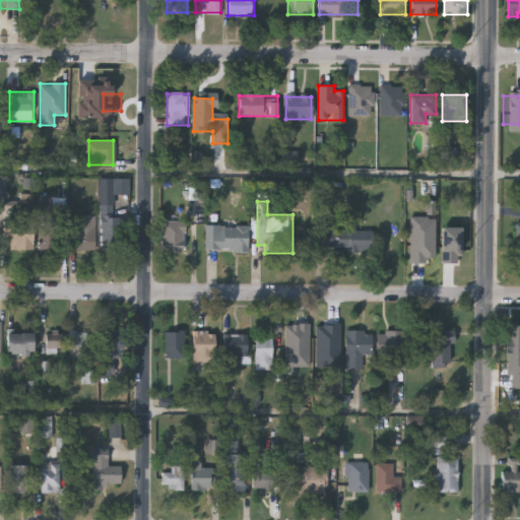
[(121,252),(99,252),(99,214),(121,214),(121,252)]
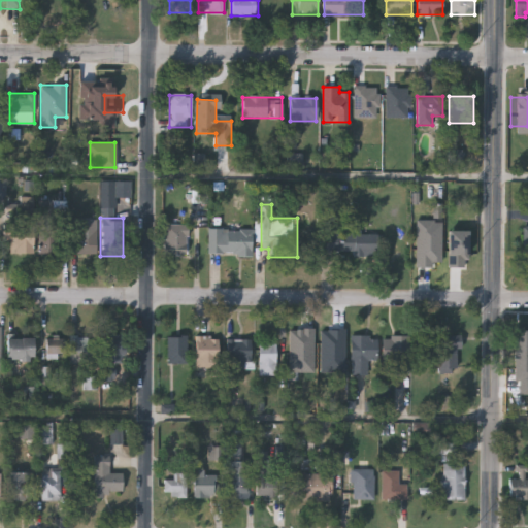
[(32,254),(7,254),(7,241),(2,241),(2,222),(32,222),(32,254)]
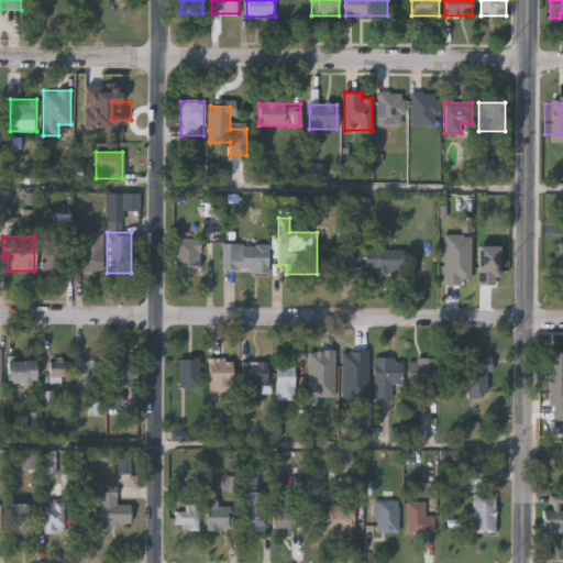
[(200,269),(176,271),(175,240),(200,239),(200,269)]
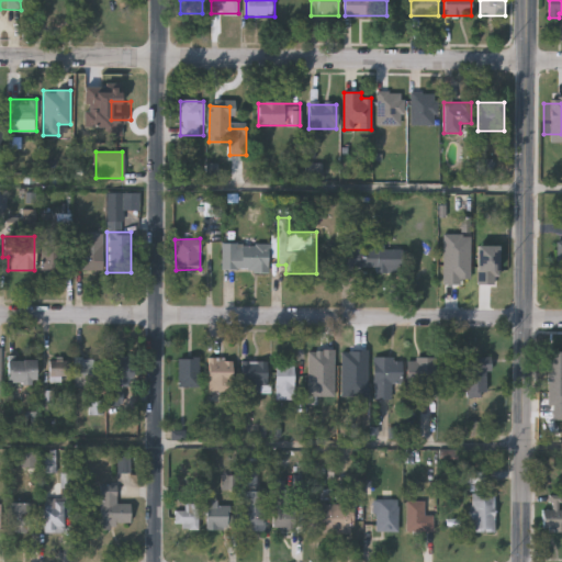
[(41,239),(62,239),(62,268),(41,268),(41,239)]
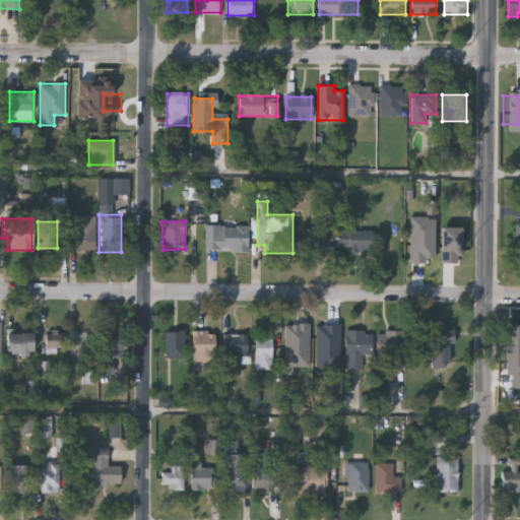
[(92,250),(68,250),(68,223),(92,223),(92,250)]
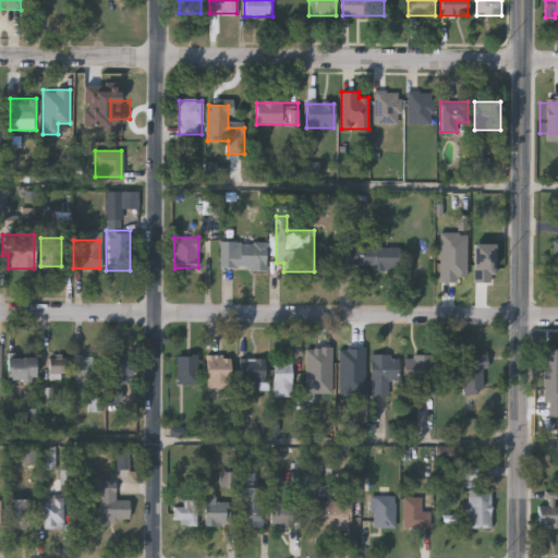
[(219,269),(219,243),(265,243),(265,269),(219,269)]
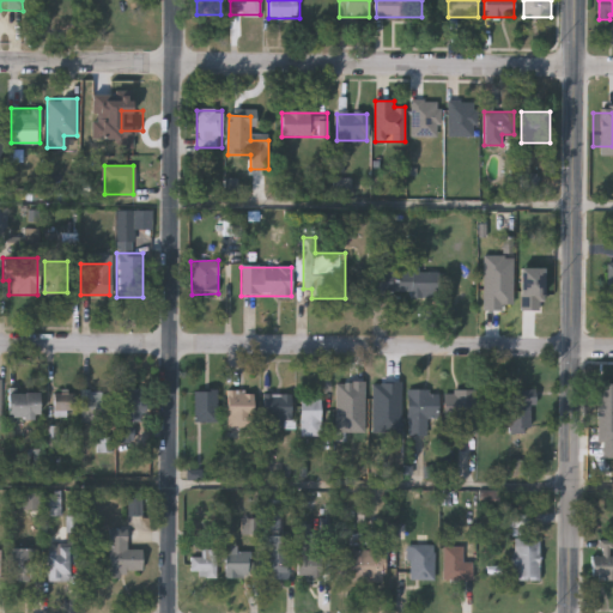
[(501,302),(501,268),(529,268),(529,302),(501,302)]
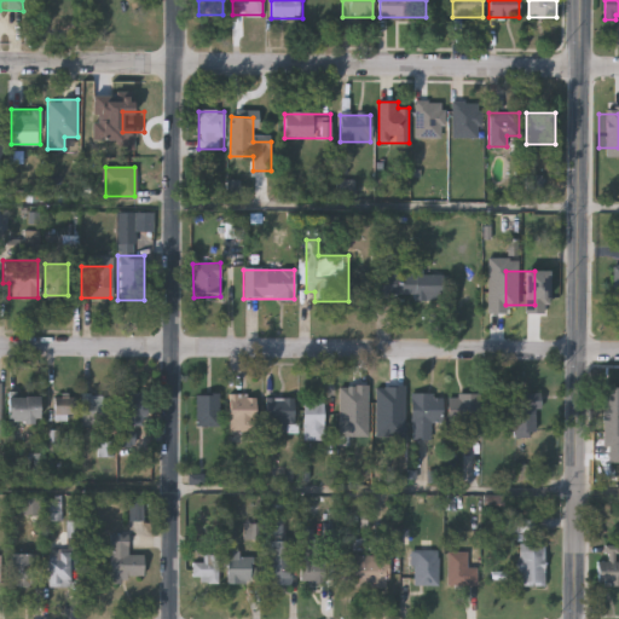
[(444,296),(374,296),(374,272),(444,272),(444,296)]
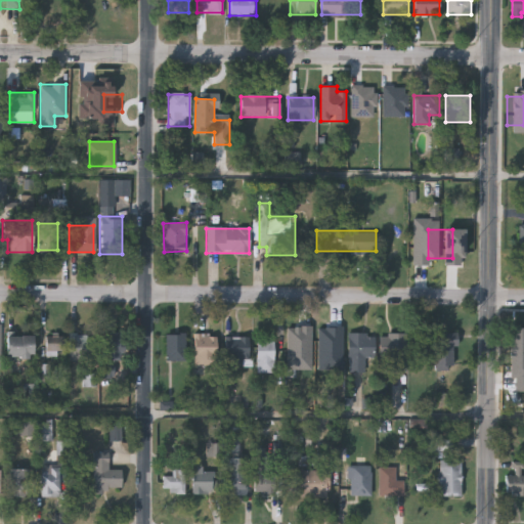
[(124,359),(102,359),(102,332),(124,332),(124,359)]
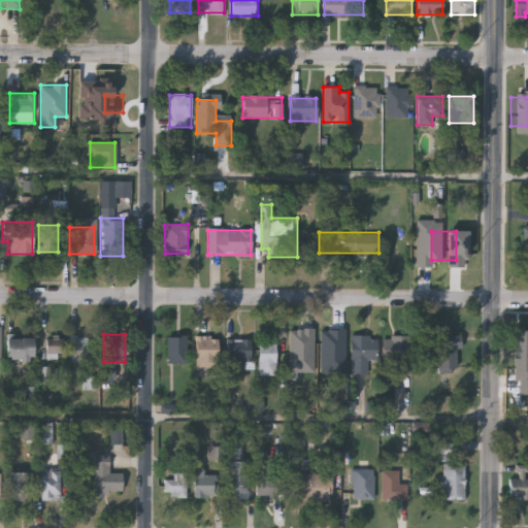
[(188,335),(188,363),(168,363),(168,335),(188,335)]
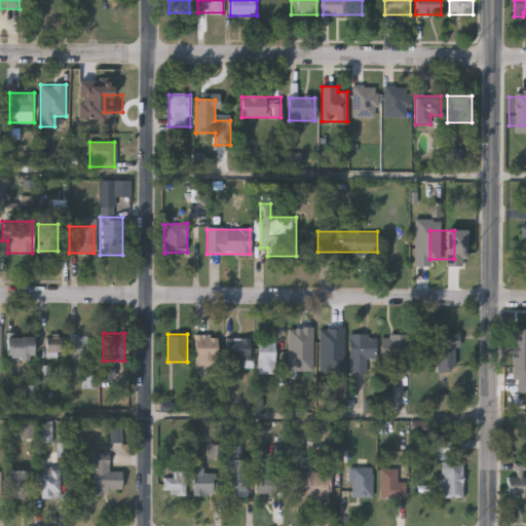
[(218,368),(195,368),(195,334),(218,334),(218,368)]
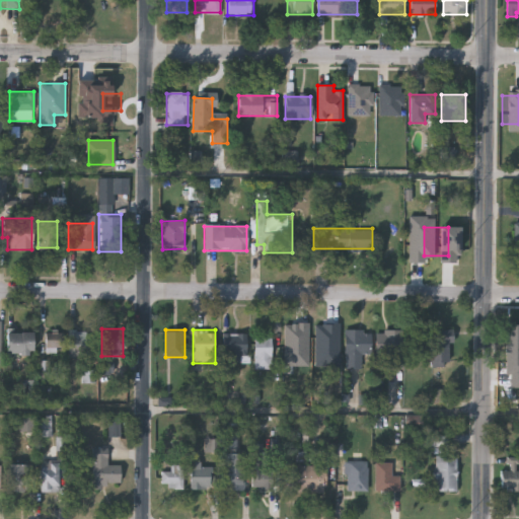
[(346,329),(371,329),(371,353),(362,353),(362,367),(346,367),(346,329)]
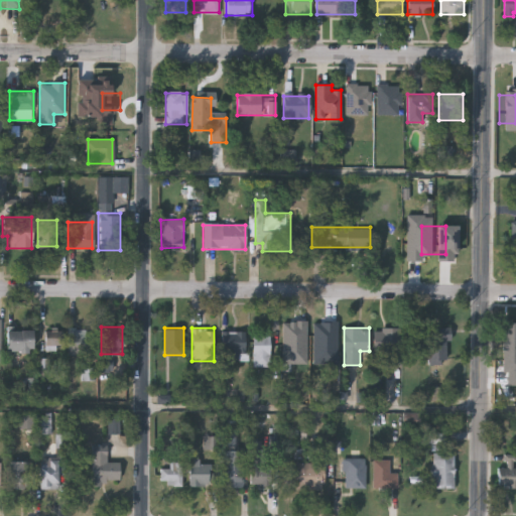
[(399,328),(399,365),(374,365),(374,328),(399,328)]
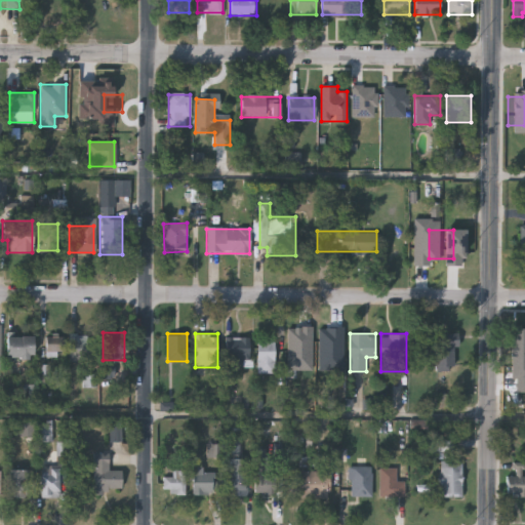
[(94,334),(94,360),(71,360),(71,334),(94,334)]
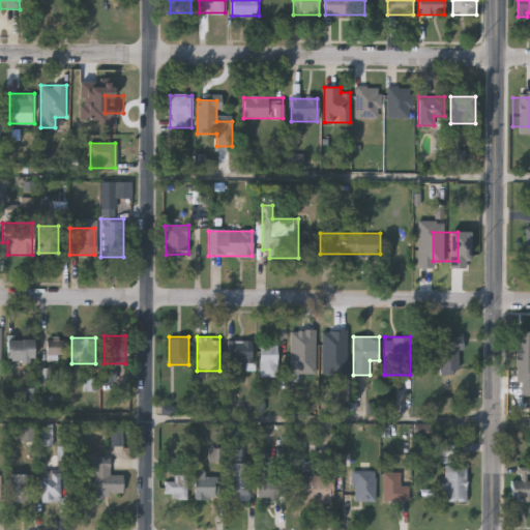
[(33,339),(33,361),(6,361),(6,339),(33,339)]
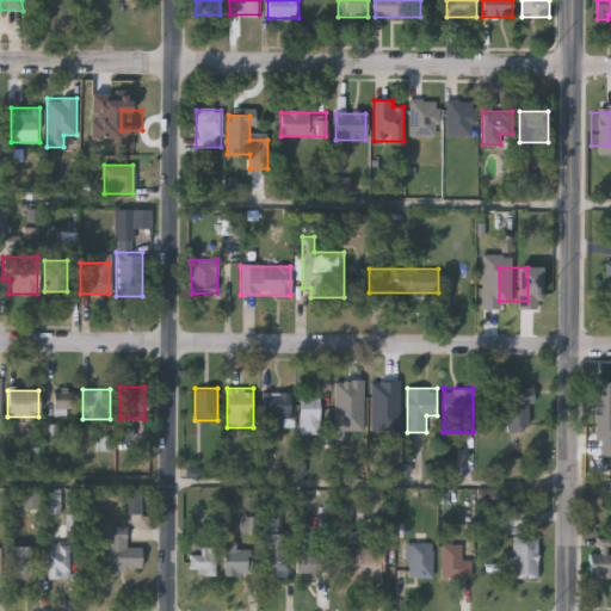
[(263,425),(263,390),(292,390),(292,425),(263,425)]
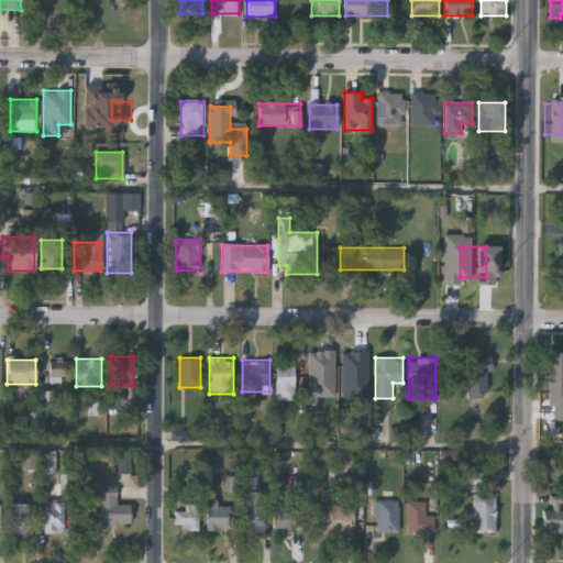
[(68,361),(68,381),(50,381),(50,361),(68,361)]
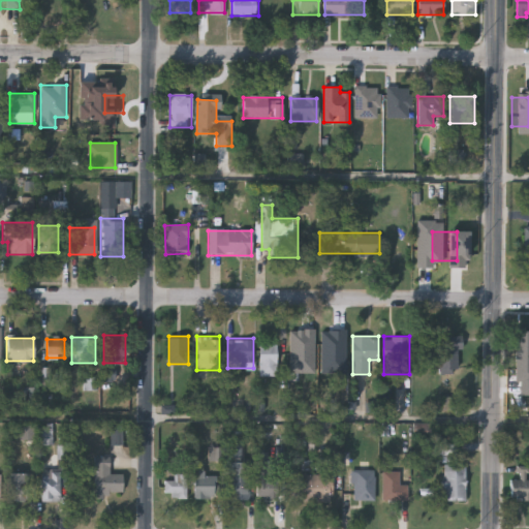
[(528,360),(520,360),(520,339),(528,339),(528,360)]
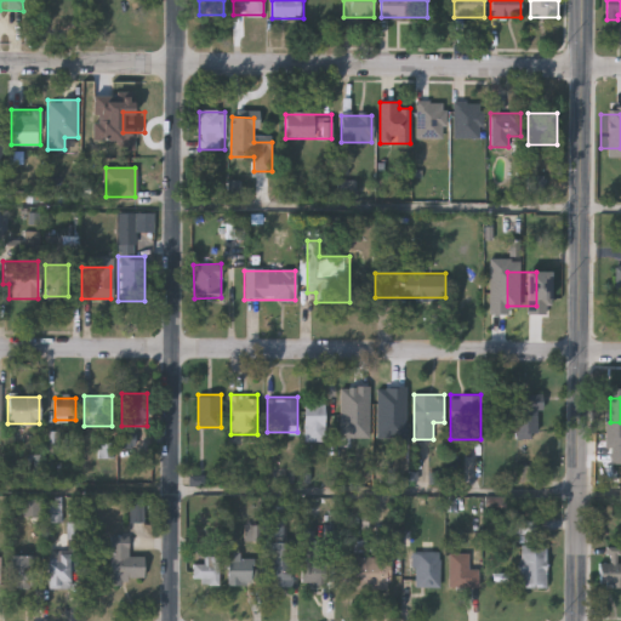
[(376,432),(376,399),(402,399),(403,432),(376,432)]
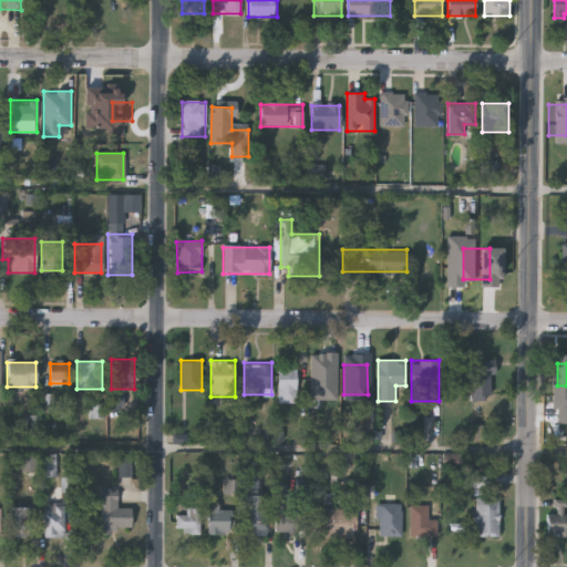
[(491,364),(491,399),(471,399),(471,364),(491,364)]
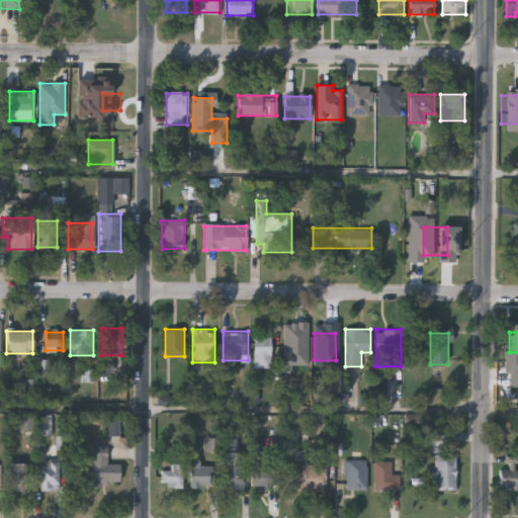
[(254,367),(254,335),(271,335),(271,367),(254,367)]
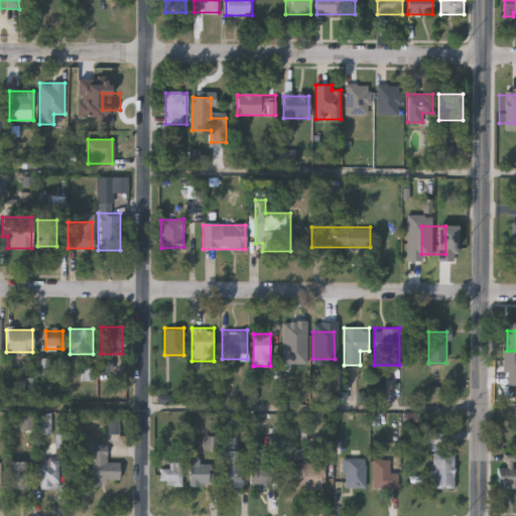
[(120,483),(92,483),(92,448),(107,448),(107,462),(120,463),(120,483)]
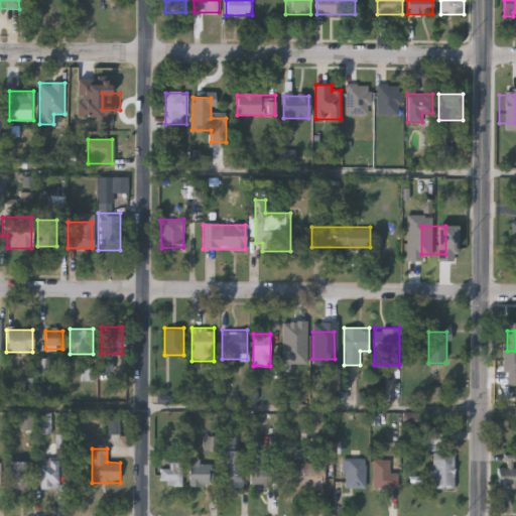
[(244,486),(225,486),(225,449),(244,449),(244,486)]
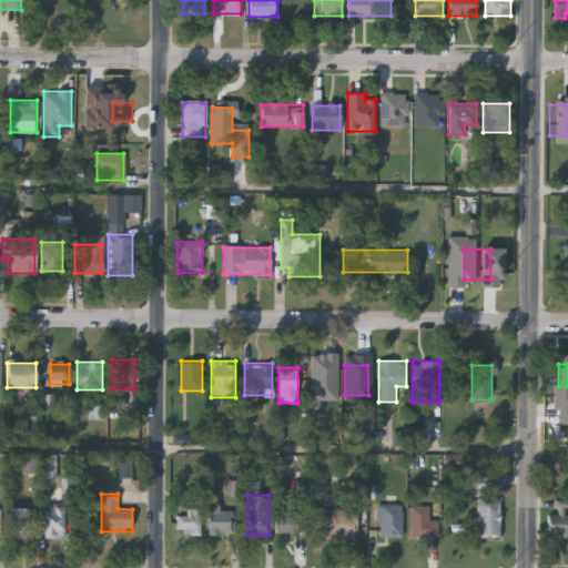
[(436,495),(436,536),(417,536),(417,495),(436,495)]
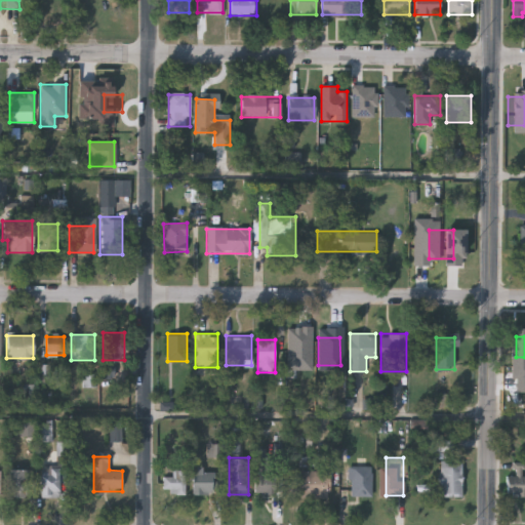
[(462,495),(440,495),(440,461),(462,461),(462,495)]
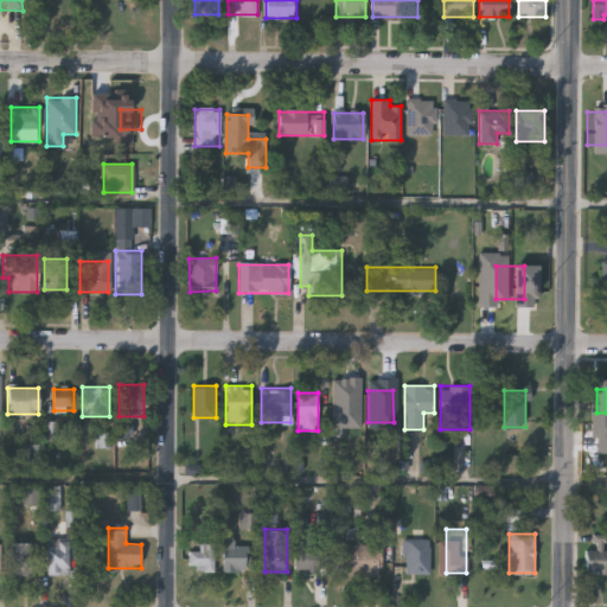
[(404,538),(430,538),(430,573),(404,573),(404,538)]
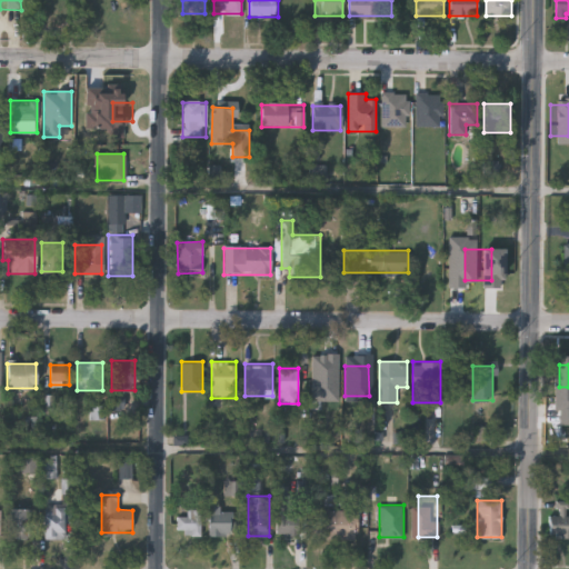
[(45,539),(45,506),(65,506),(65,539),(45,539)]
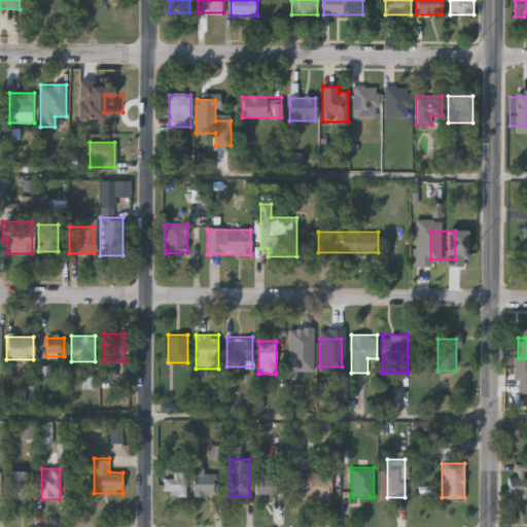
[(186,495),(165,495),(165,478),(173,478),(173,470),(186,470),(186,495)]
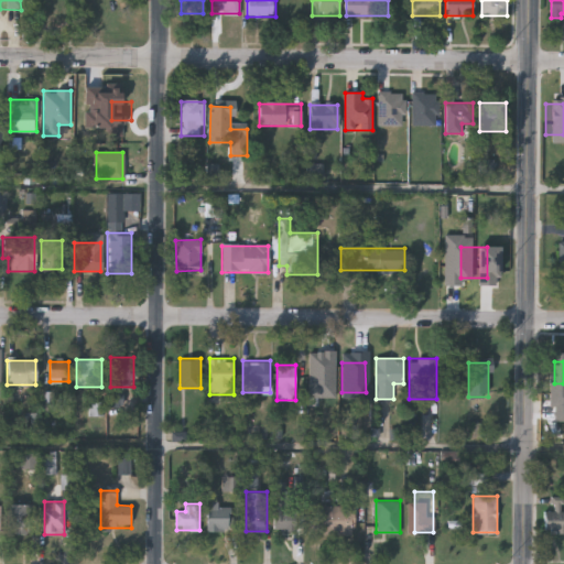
[(355,506),(355,534),(313,534),(313,505),(355,506)]
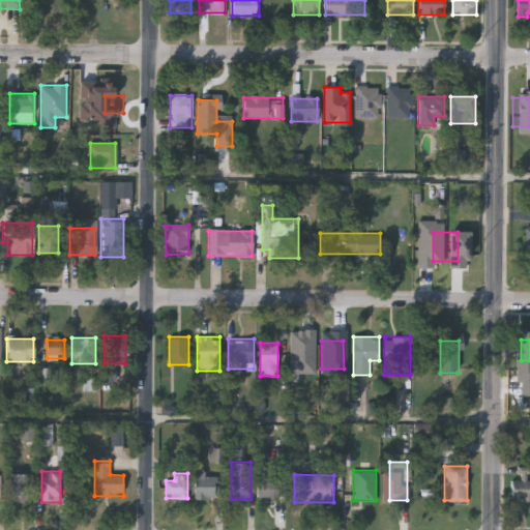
[(194,497),(194,476),(222,476),(222,497),(194,497)]
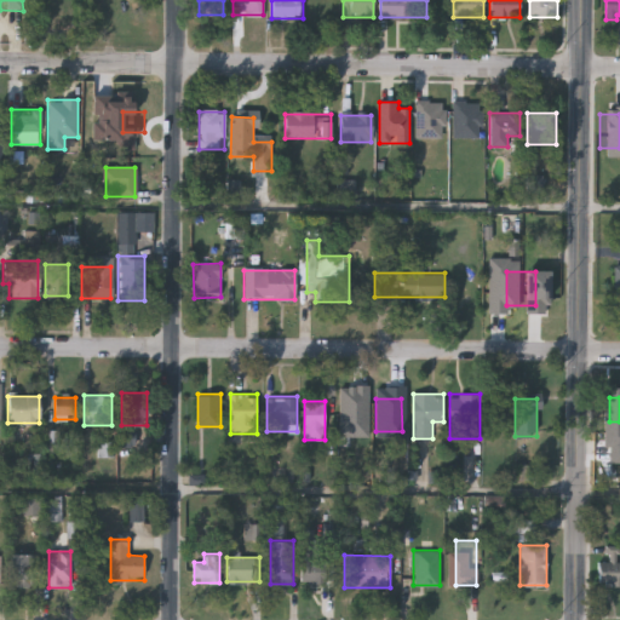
[(303,583),(303,560),(331,560),(331,583),(303,583)]
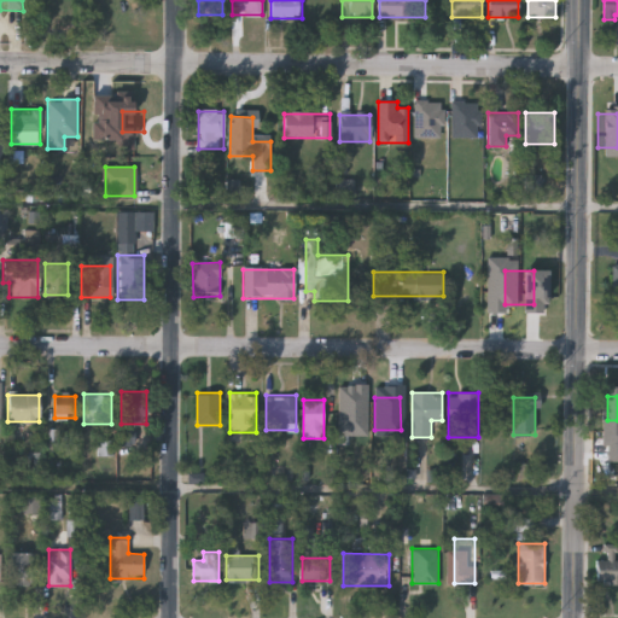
[(617,583),(596,583),(596,558),(617,558),(617,583)]
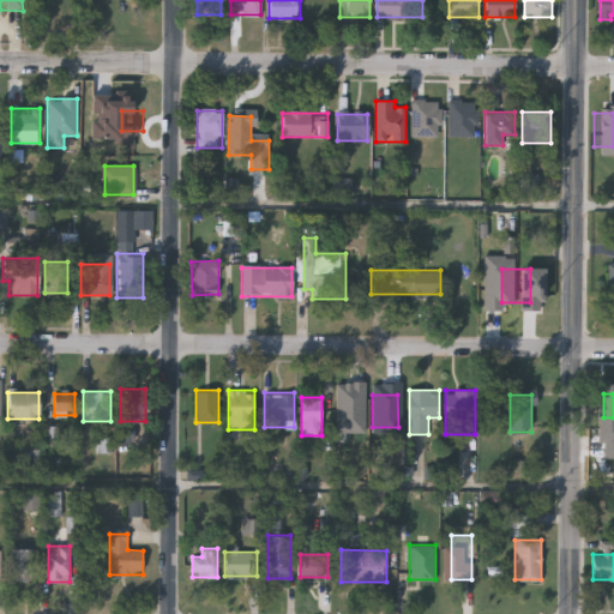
[(8,581),(8,559),(31,559),(31,581),(8,581)]
